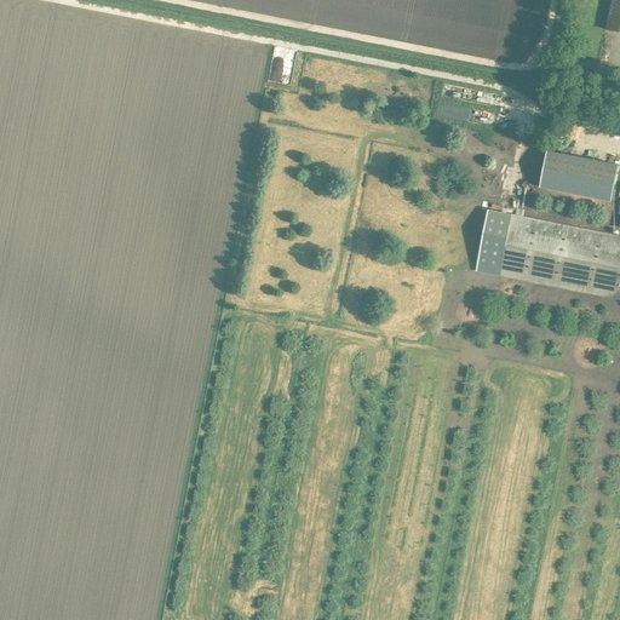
[(619,0),(613,0),(608,30),(619,32),(619,0)]
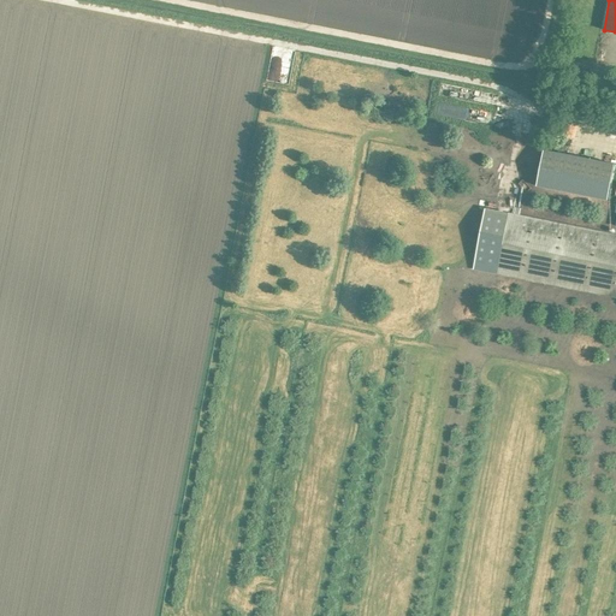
[(479,114),(489,114),(489,105),(479,104),(479,114)]
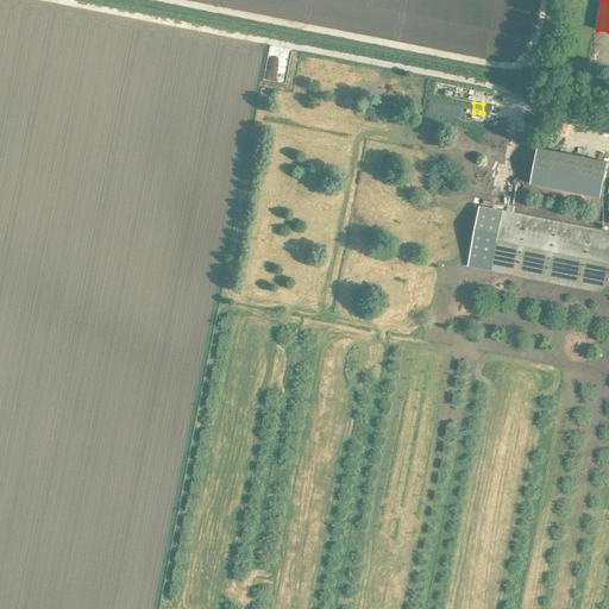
[(607,163),(537,149),(529,183),(600,198),(607,163)]
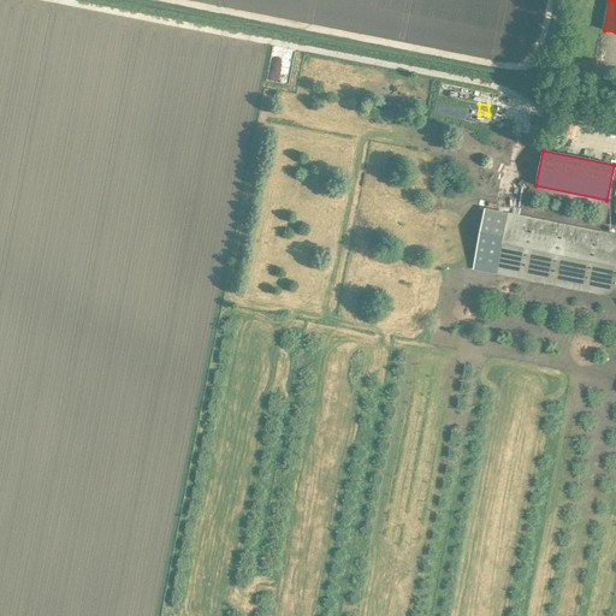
[(513,215),(508,214),(497,271),(497,272),(615,296),(615,236),(519,217),(520,209),(515,208),(513,215)]
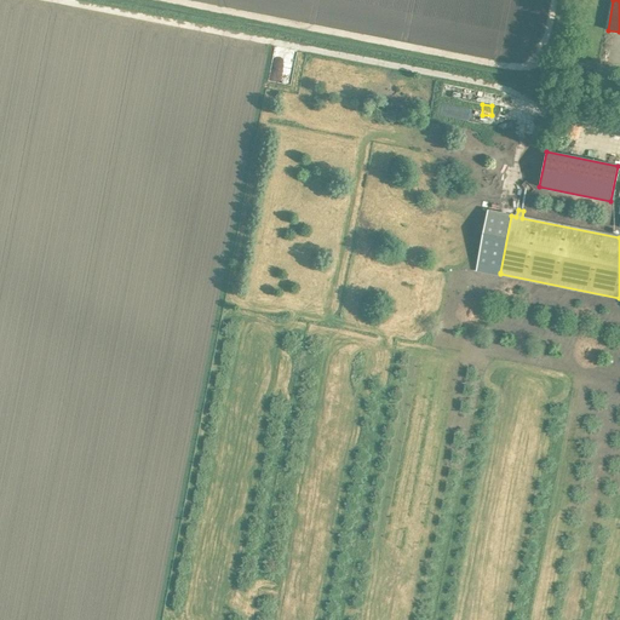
[(511,216),(486,211),(472,268),(500,273),(511,216)]
